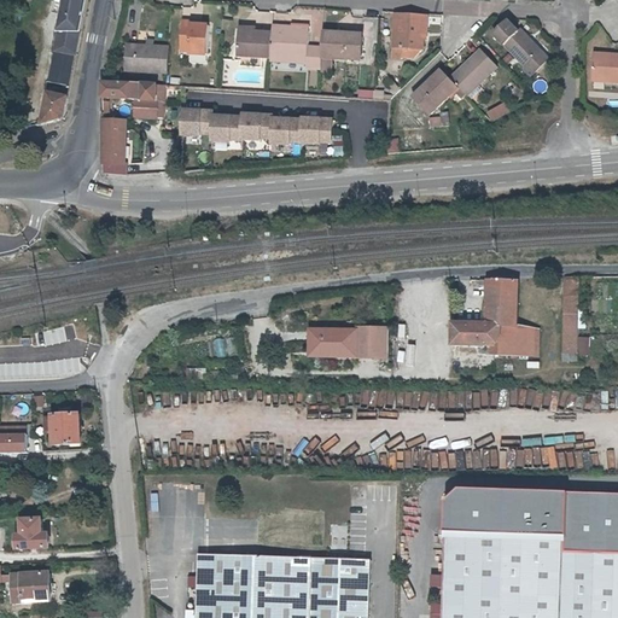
[(51,48),(71,53),(82,0),(60,0),(56,28),(54,28),(51,48)]
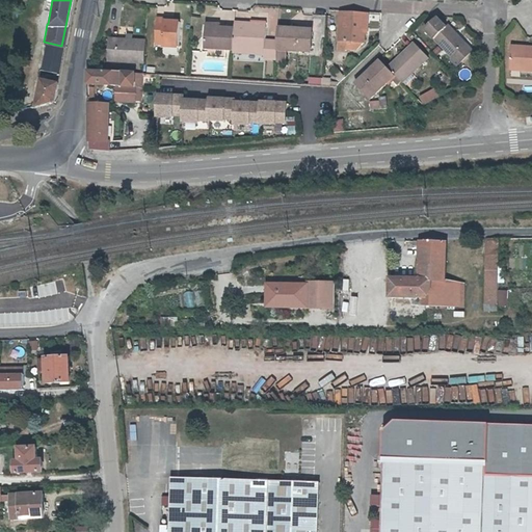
[(363,45),(363,35),(364,22),(367,22),(367,14),(340,12),(338,51),(345,52),(345,50),(345,44),(355,44),(363,45)]
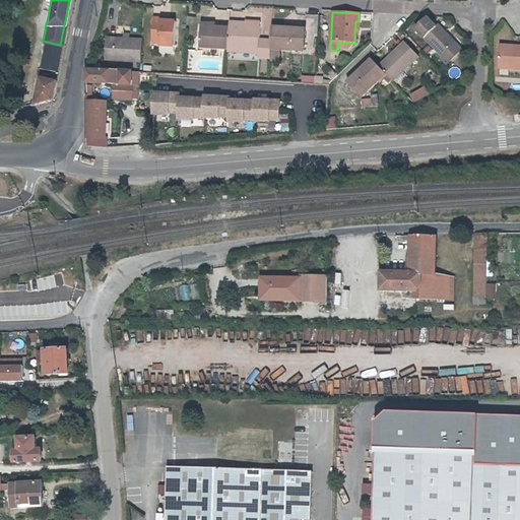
[(439,24),(436,26),(428,17),(415,28),(442,56),(456,44),(439,24)]
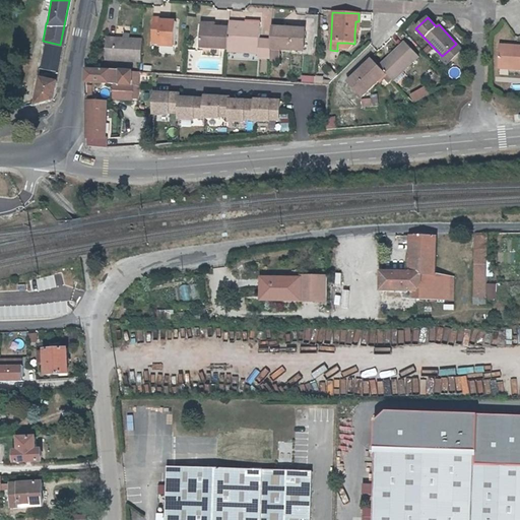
[(160,21),(160,18),(152,18),(151,42),(158,42),(158,45),(174,46),(176,21),(168,21),(160,21)]
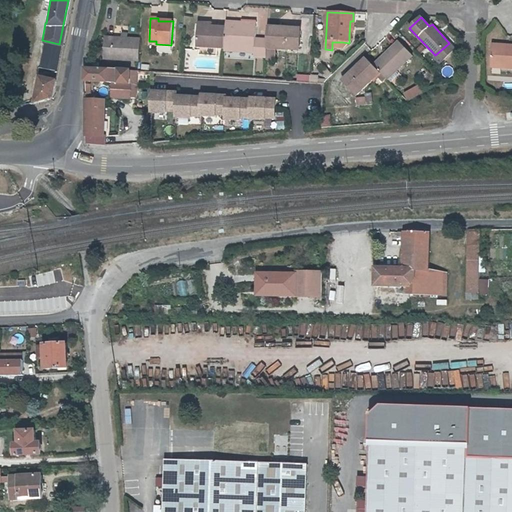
[(225,21),(224,27),(223,48),(223,50),(255,51),(254,56),(266,57),(266,40),(255,39),(256,22),(243,21),(243,22),(225,21)]
